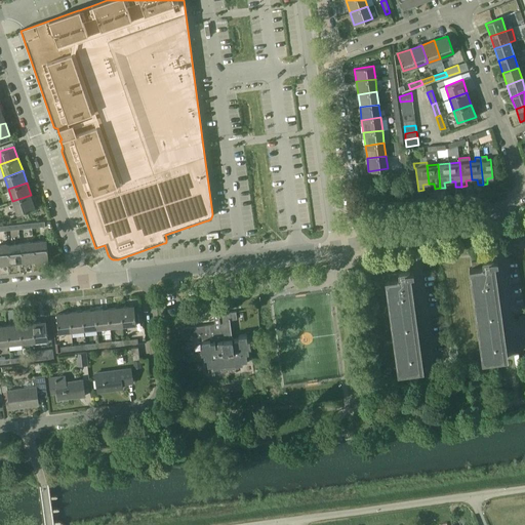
[(16,213),(35,207),(31,195),(12,201),(16,213)]
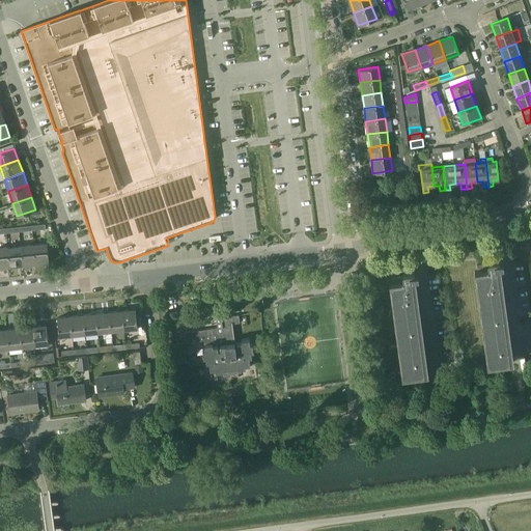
[(47,243),(34,245),(36,263),(49,262),(47,243)]
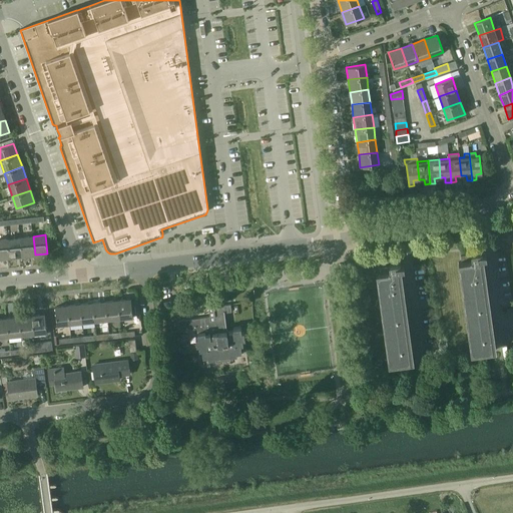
[(20,237),(22,255),(35,254),(33,236),(20,237)]
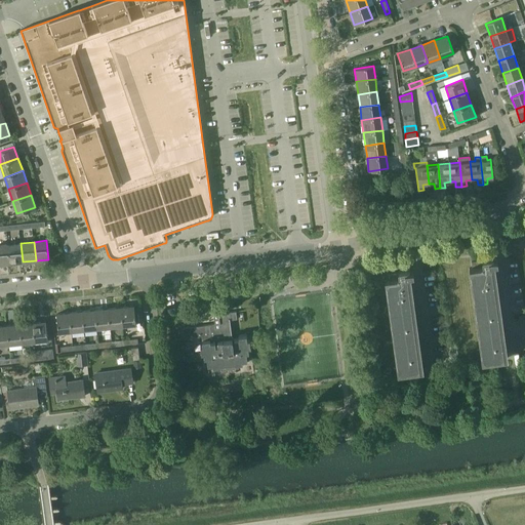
[(7,244),(9,264),(23,261),(21,243),(7,244)]
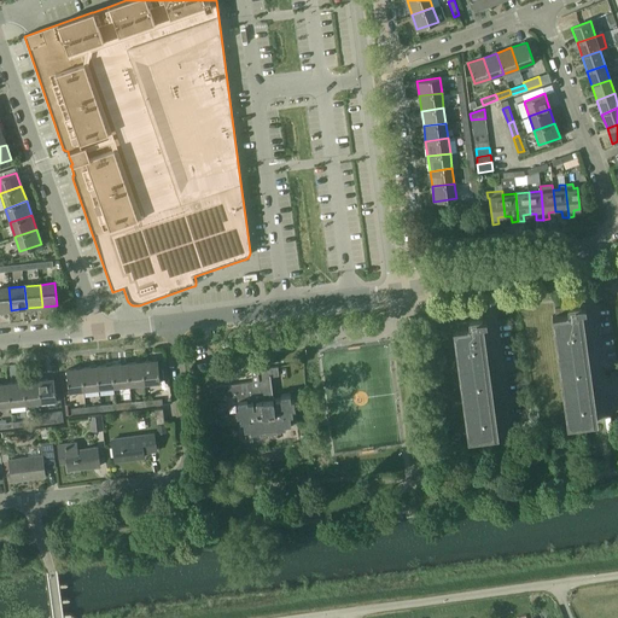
[(0,289),(0,310),(11,310),(9,287),(0,289)]
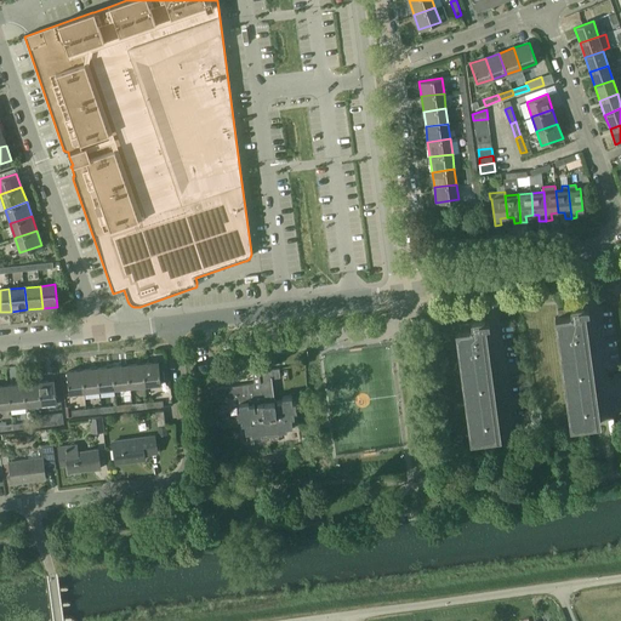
[(585,303),(552,308),(568,427),(600,423),(585,303)]
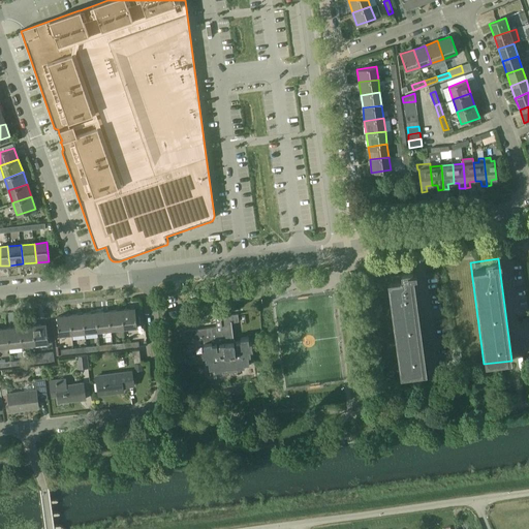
[(414,270),(385,273),(399,375),(428,372),(414,270)]
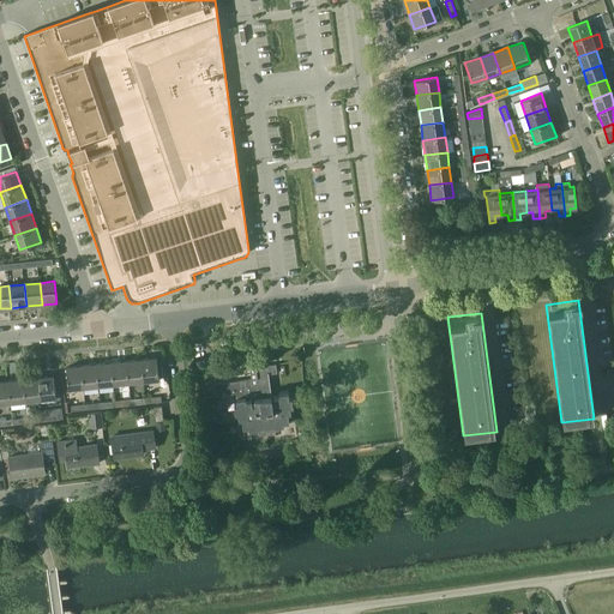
[(156,357),(142,359),(144,380),(158,379),(156,357)]
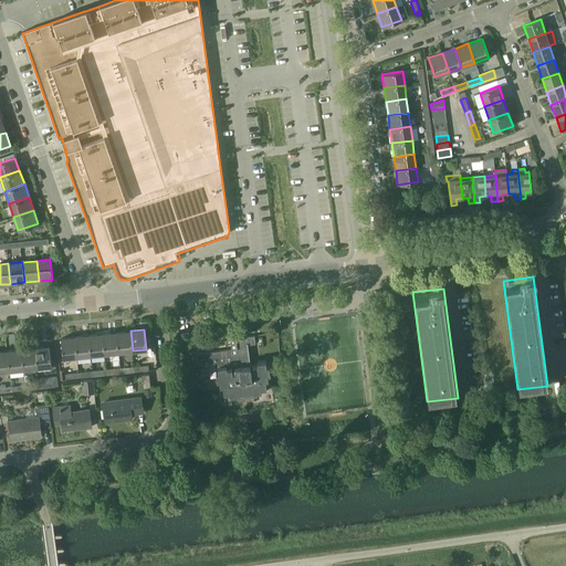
[(130,331),(116,333),(118,353),(133,350),(130,331)]
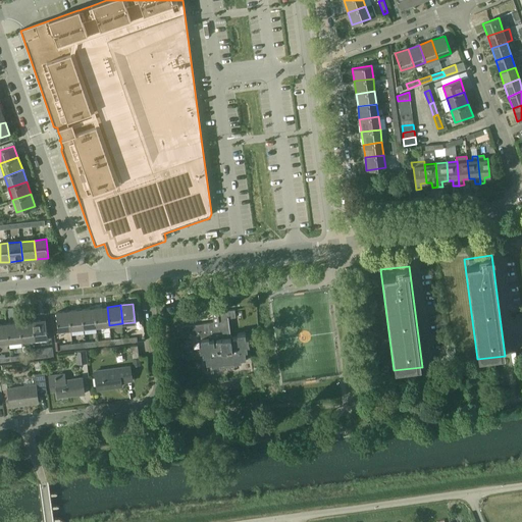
[(109,325),(107,307),(95,308),(97,326),(109,325)]
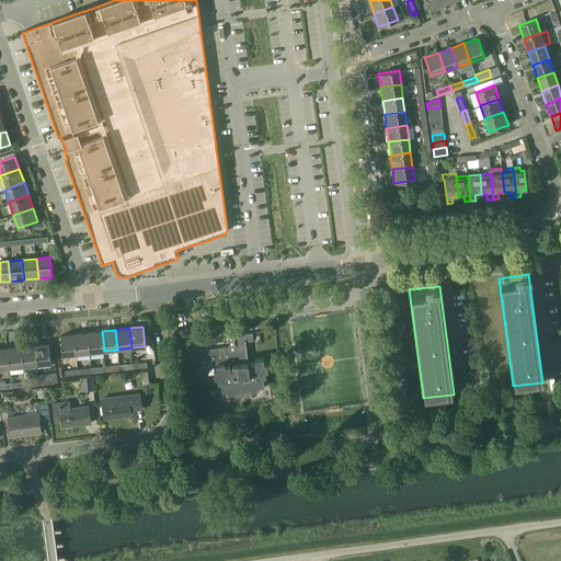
[(104,351),(102,331),(88,332),(90,352),(104,351)]
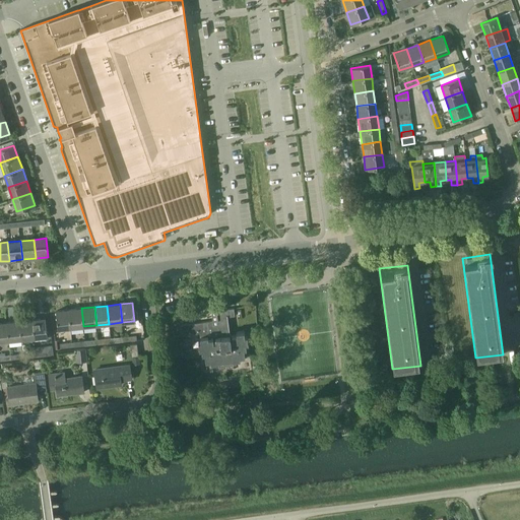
[(81,308),(69,310),(71,328),(83,326),(81,308)]
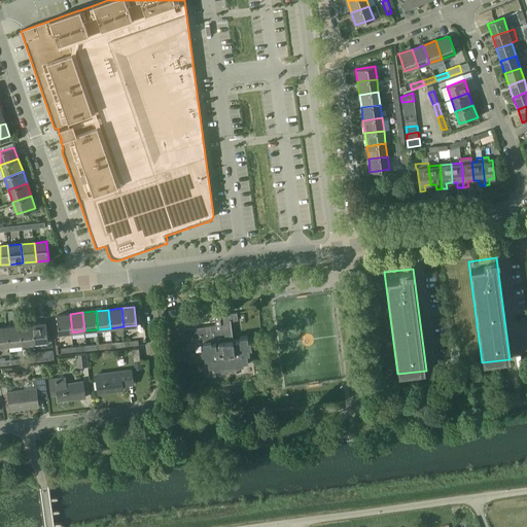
[(181,313),(183,325),(194,323),(191,312),(181,313)]
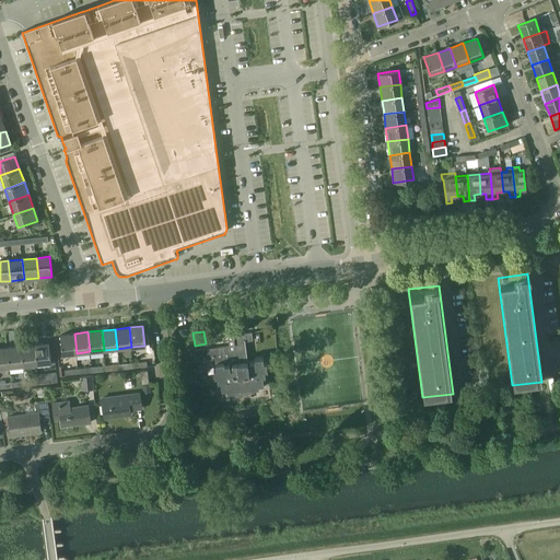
[(253,340),(252,331),(233,334),(233,333),(232,333),(234,350),(230,350),(229,346),(195,350),(196,361),(214,359),(216,368),(213,369),(214,377),(217,376),(218,382),(220,382),(221,389),(226,388),(228,392),(235,391),(235,395),(255,393),(254,387),(265,386),(263,376),(265,376),(264,371),(267,370),(266,362),(264,362),(263,357),(254,358),(255,361),(247,361),(245,341),(253,340)]
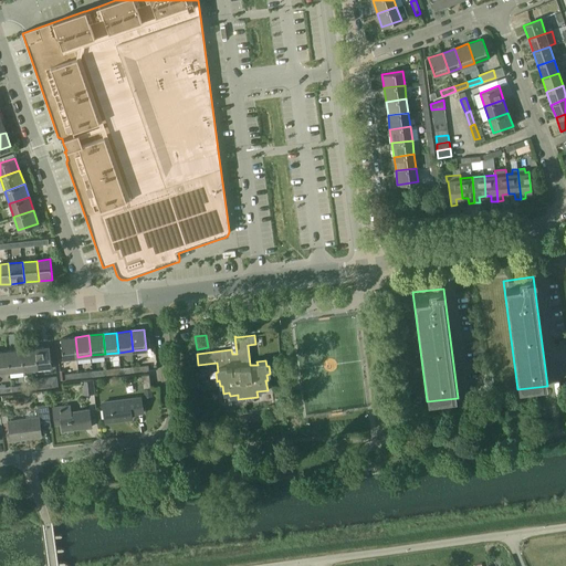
[(61,338),(63,358),(77,357),(75,337),(61,338)]
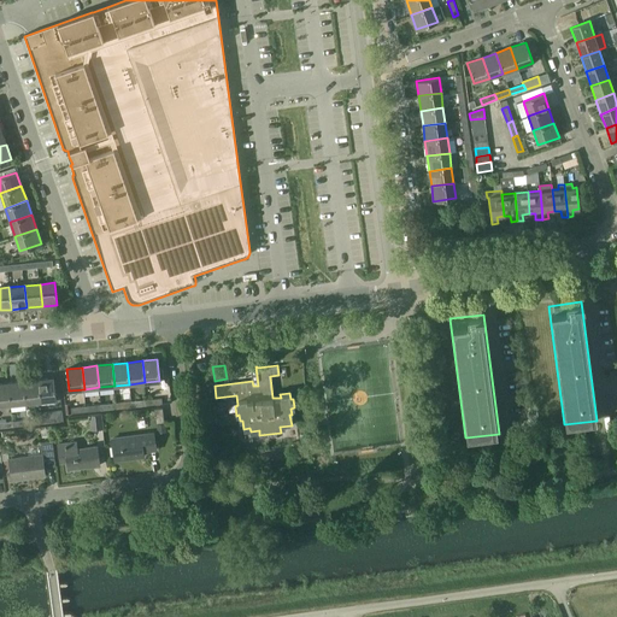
[(53,377),(37,380),(41,401),(56,399),(53,377)]
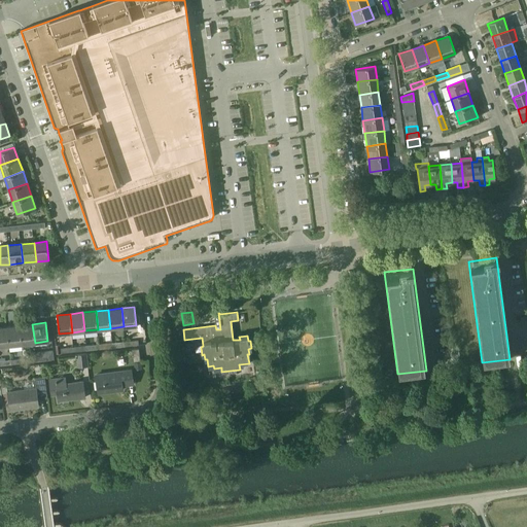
[(32,324),(20,325),(22,344),(35,343),(32,324)]
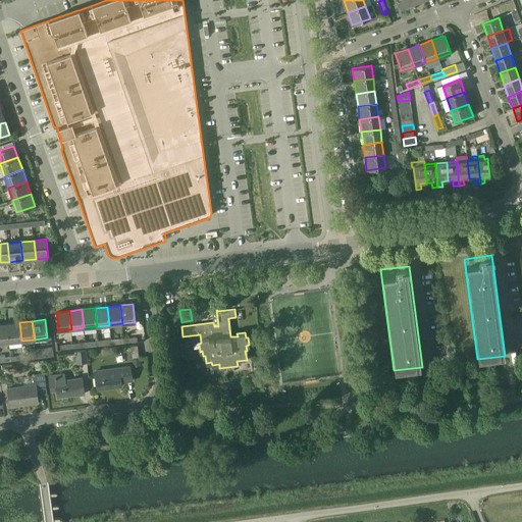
[(19,322),(6,323),(8,343),(21,341),(19,322)]
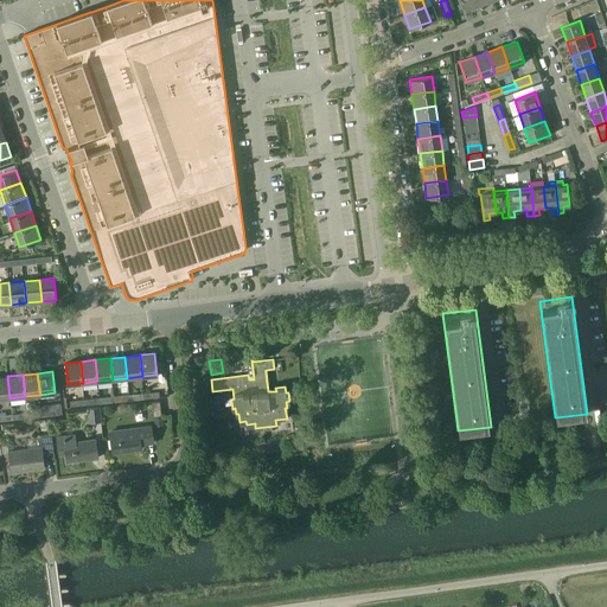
[(0,398),(10,398),(7,376),(0,377),(0,398)]
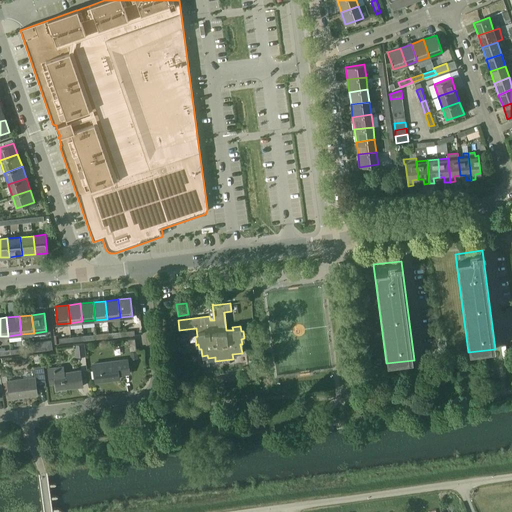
[(136,350),(135,338),(128,339),(129,351),(136,350)]
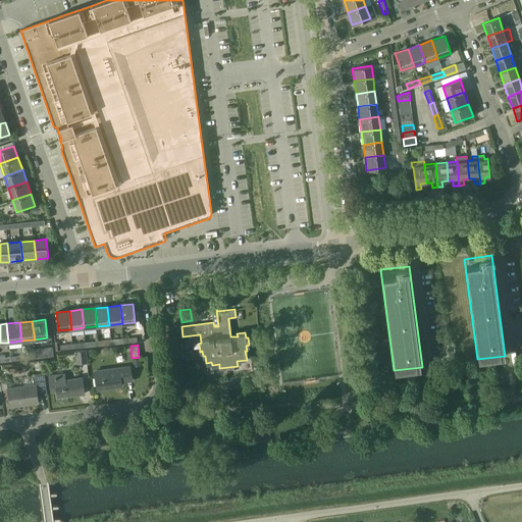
[(75,351),(76,363),(87,362),(86,350),(75,351)]
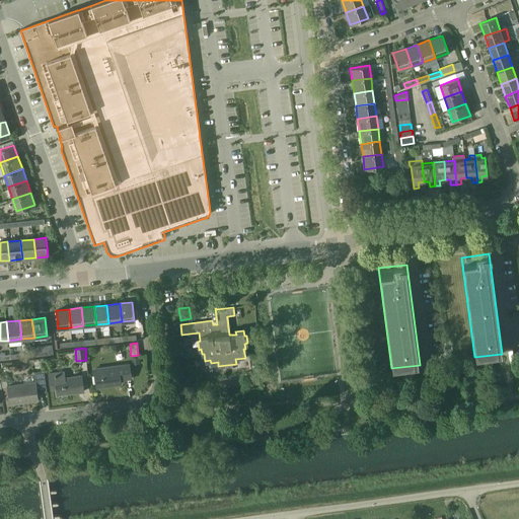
[(96,386),(120,383),(120,379),(131,378),(129,364),(94,368),(96,386)]
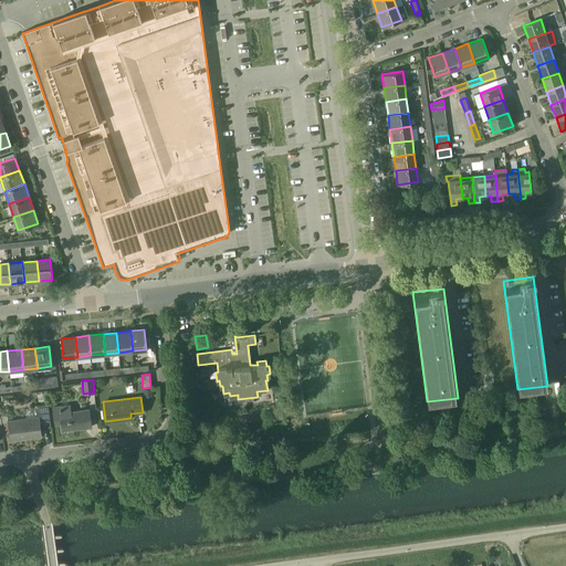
[(39,417),(8,421),(10,439),(41,436),(40,427),(51,426),(49,408),(48,405),(37,406),(38,410),(39,417)]
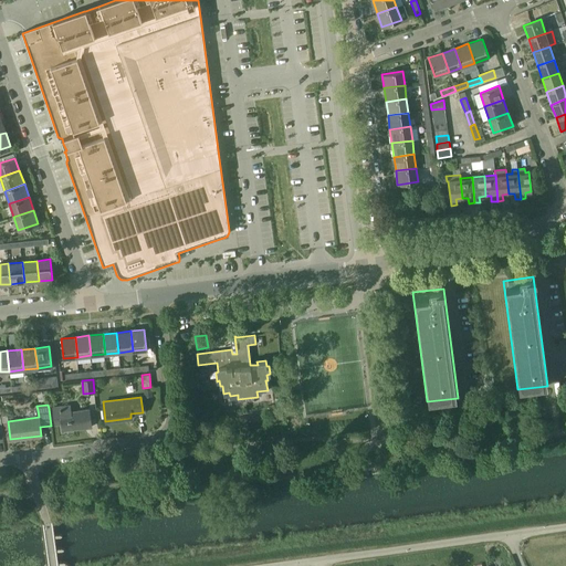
[(52,407),(54,426),(62,425),(63,430),(91,426),(88,409),(71,411),(70,405),(52,407)]
